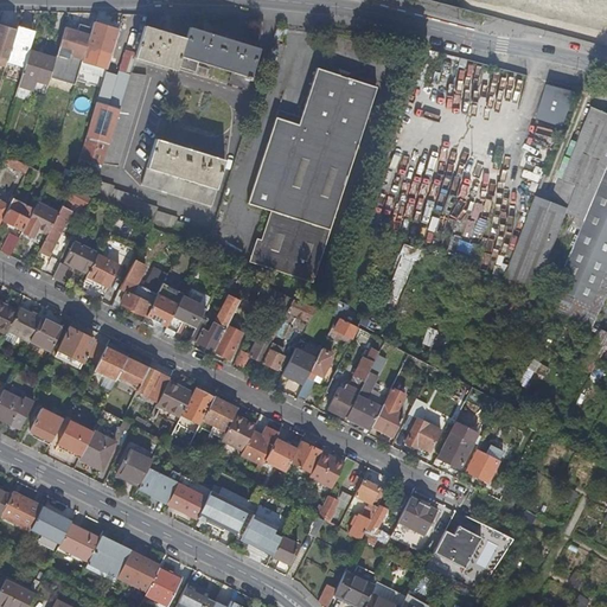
[(108,55),(110,55),(119,27),(104,23),(103,26),(94,23),(91,31),(85,48),(96,51),(94,59),(106,63),(108,55)]
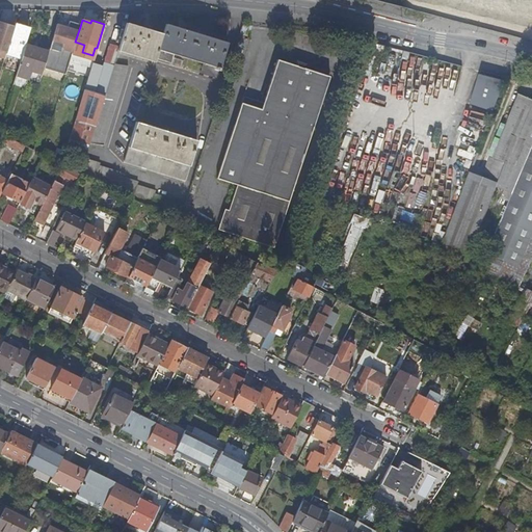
[(5,54),(10,37),(5,35),(8,25),(6,25),(6,24),(0,22),(0,56),(4,57),(5,54)]
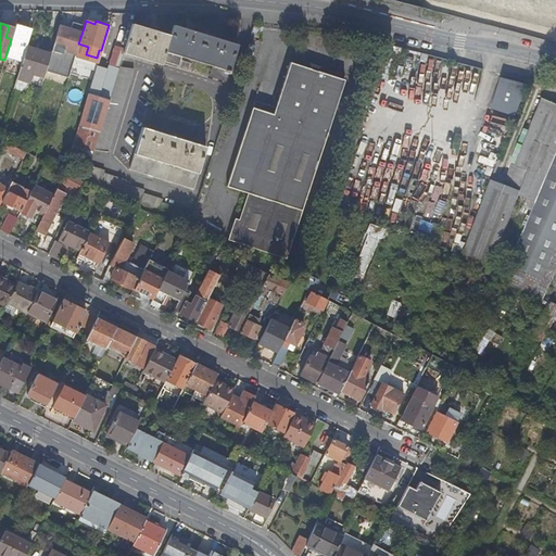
[(123,52),(162,64),(163,60),(171,35),(131,23),(124,50),(123,52)]
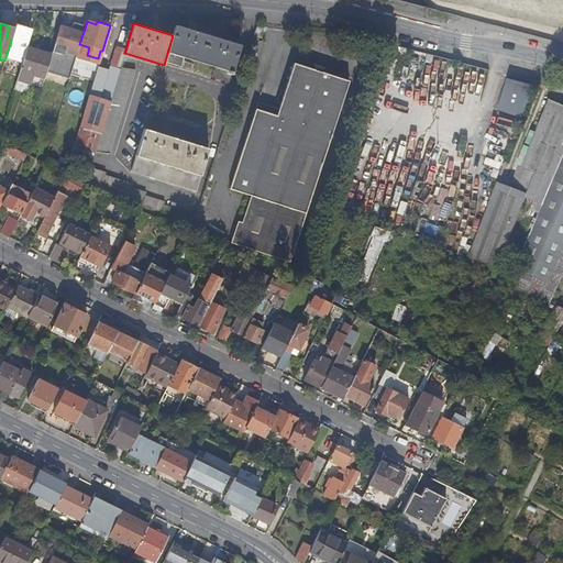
[(11,40),(15,26),(8,24),(7,25),(7,26),(9,26),(6,37),(11,40)]
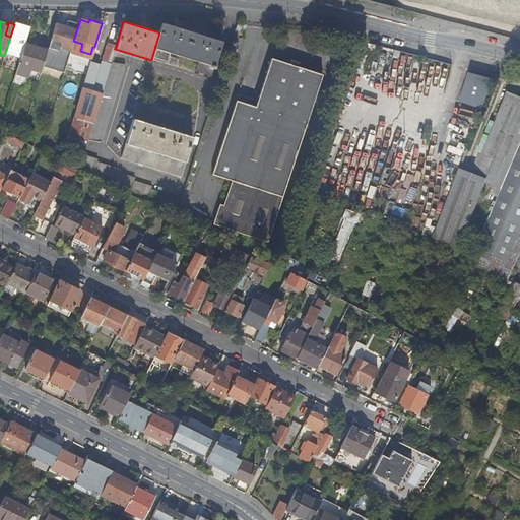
[(55,23),(47,51),(42,68),(50,71),(51,69),(64,73),(73,41),(78,26),(67,23),(66,26),(55,23)]
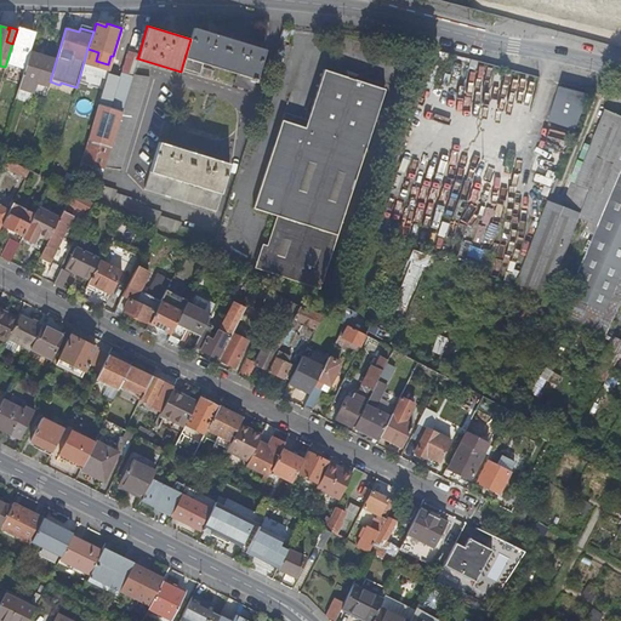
[(265,50),(194,28),(191,39),(182,67),(200,73),(203,63),(237,74),(234,85),(252,90),(265,50)]
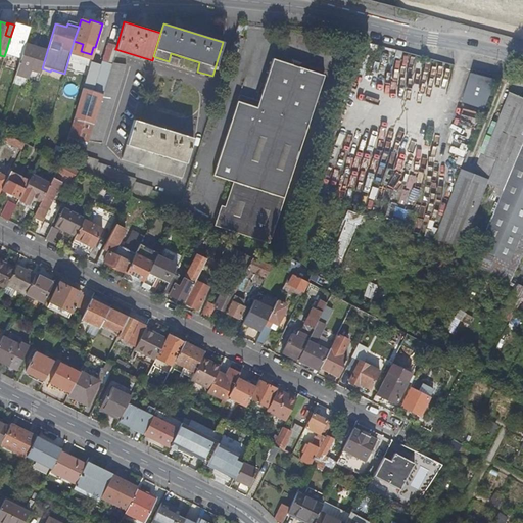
[(29,29),(14,25),(10,37),(5,53),(13,55),(12,58),(19,60),(24,44),(29,29)]
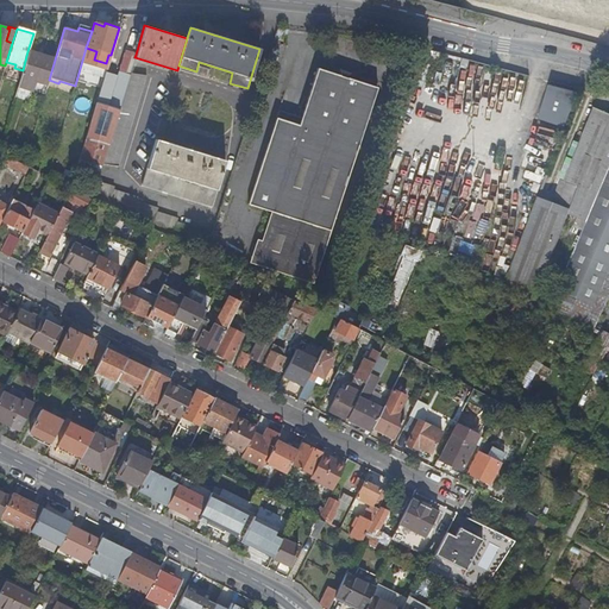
[(55,60),(27,51),(23,70),(18,83),(32,88),(33,81),(48,85),(49,80),(55,60)]
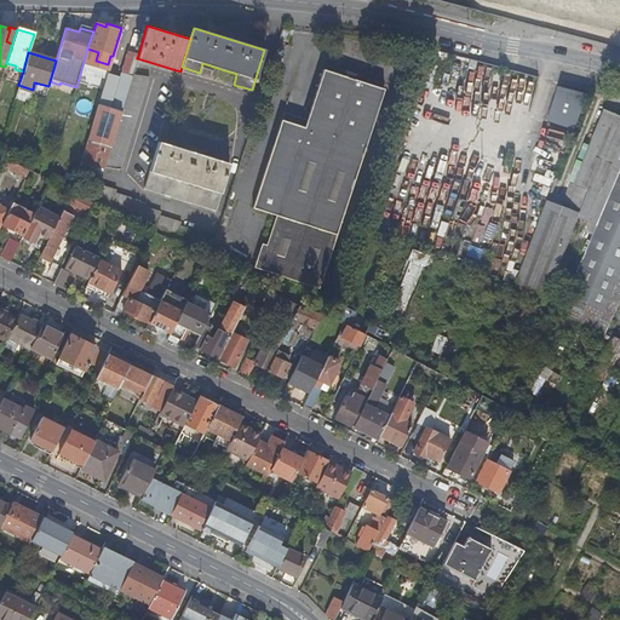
[(137,58),(138,56),(130,53),(125,69),(121,69),(120,73),(108,70),(98,105),(109,108),(121,113),(133,74),(137,58)]
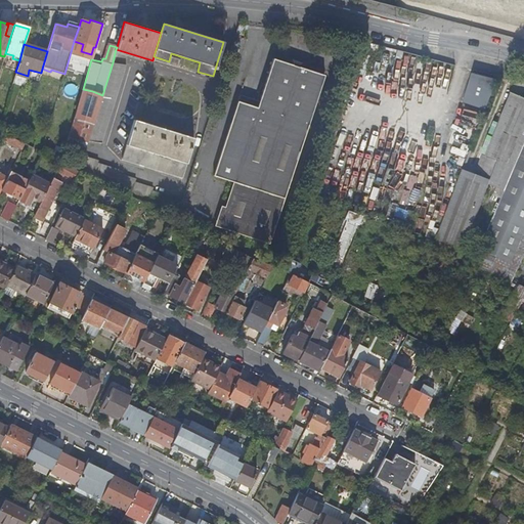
[(324,76),(274,58),(260,101),(258,107),(238,101),(214,176),(218,178),(233,182),(225,208),(218,227),(269,245),(324,76)]
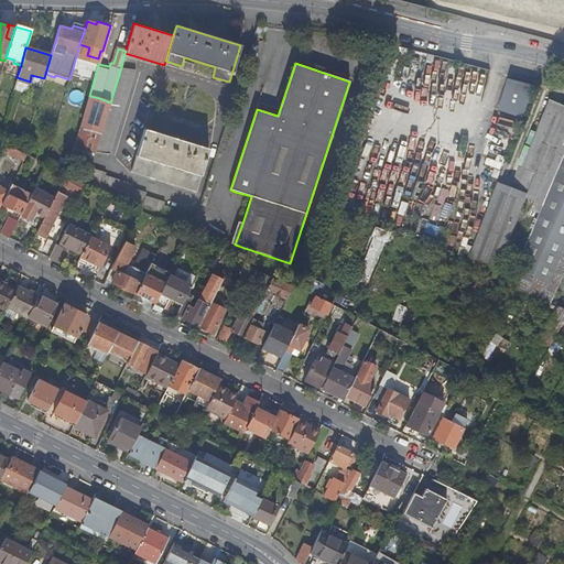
[(110,102),(95,151),(109,153),(136,69),(121,67),(110,102)]
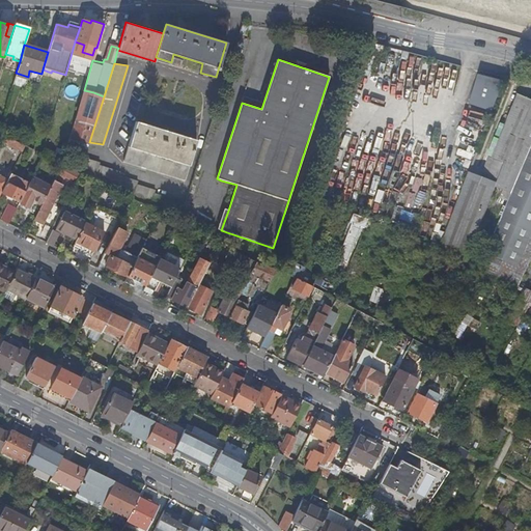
[(476,75),(471,106),(496,111),(502,80),(476,75)]
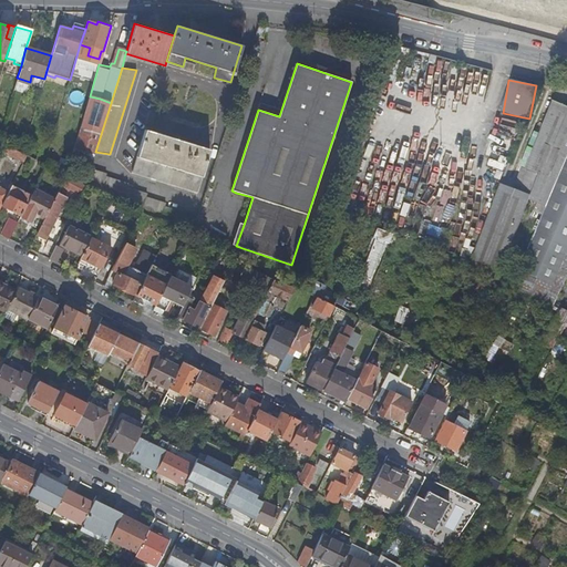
[(566,156),(566,106),(565,106),(566,101),(566,90),(559,86),(524,168),(528,169),(540,175),(531,200),(546,207),(566,156)]
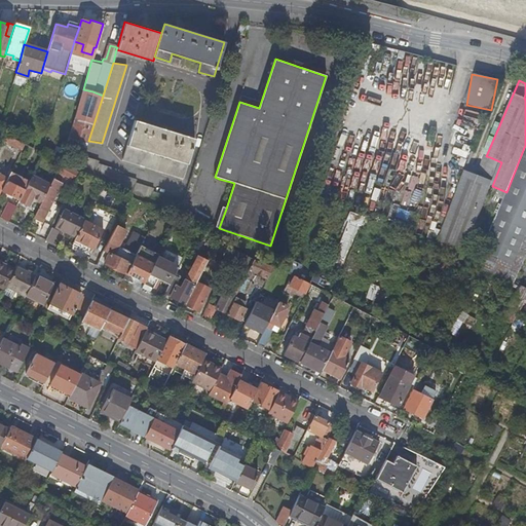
[(103,96),(92,91),(83,89),(69,137),(86,142),(88,143),(88,141),(103,96)]
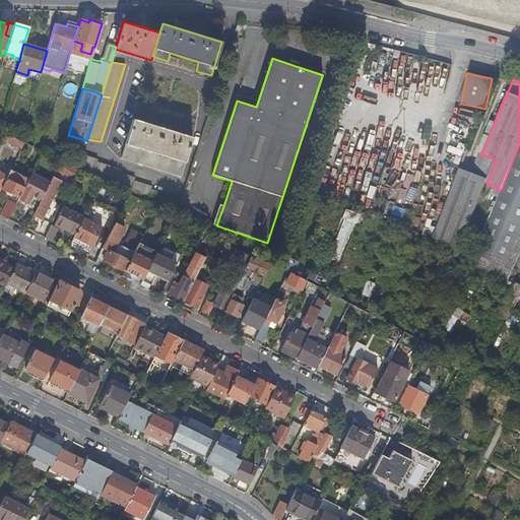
[(239,94),(237,101),(256,107),(258,101),(239,94)]
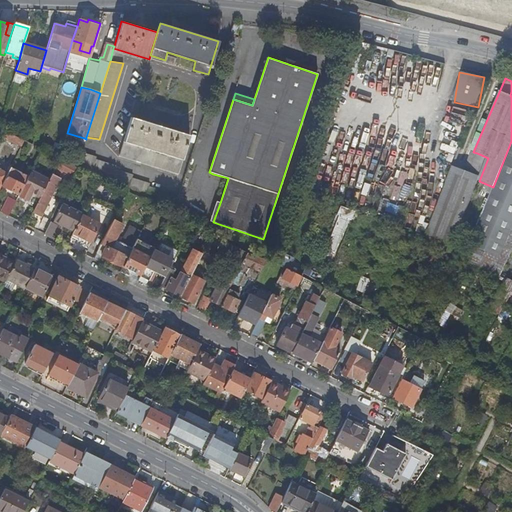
[(0,125),(8,128),(11,120),(1,117),(0,120),(0,125)]
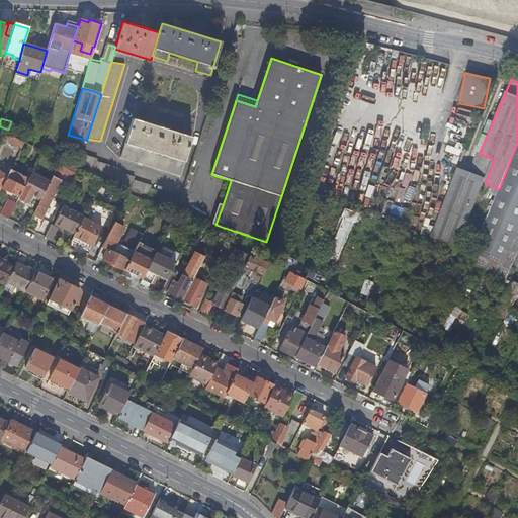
[(191,137),(133,118),(120,157),(180,175),(184,162),(184,161),(191,137)]
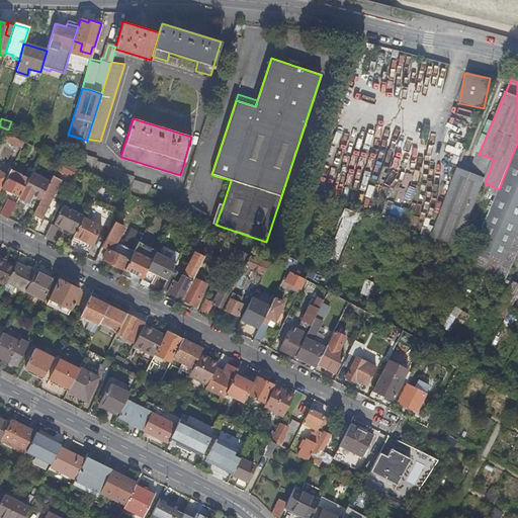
[(2,139),(20,148),(23,142),(6,133),(2,139)]
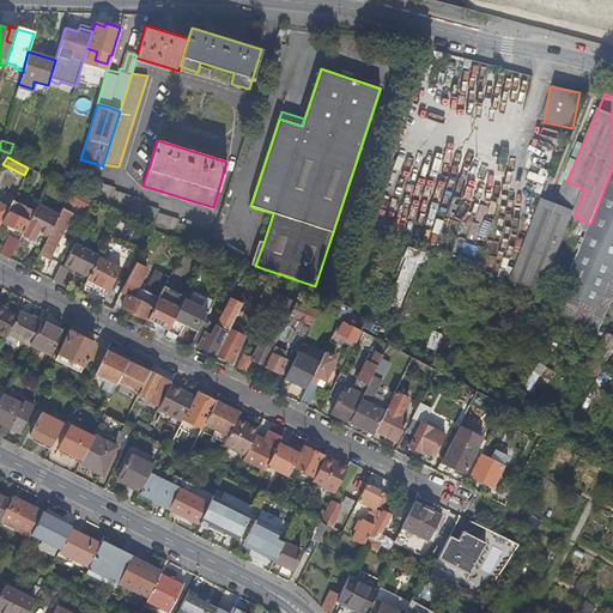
[(101,165),(80,159),(78,164),(79,165),(77,174),(97,180),(101,165)]
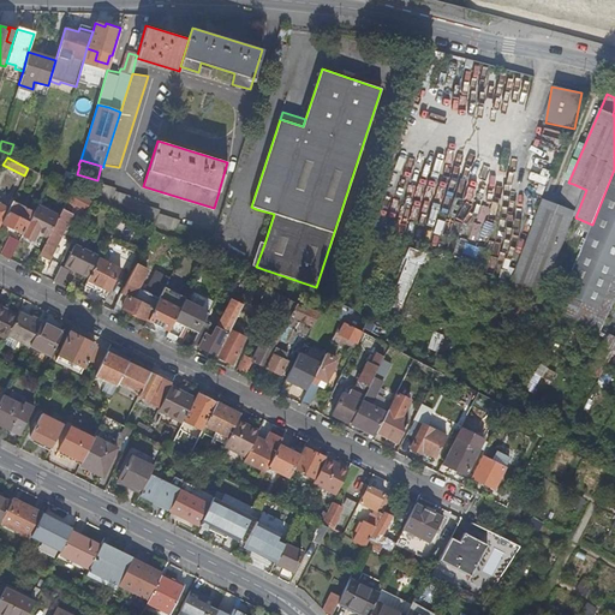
[(554,312),(604,334),(614,308),(614,169),(592,225),(554,312)]
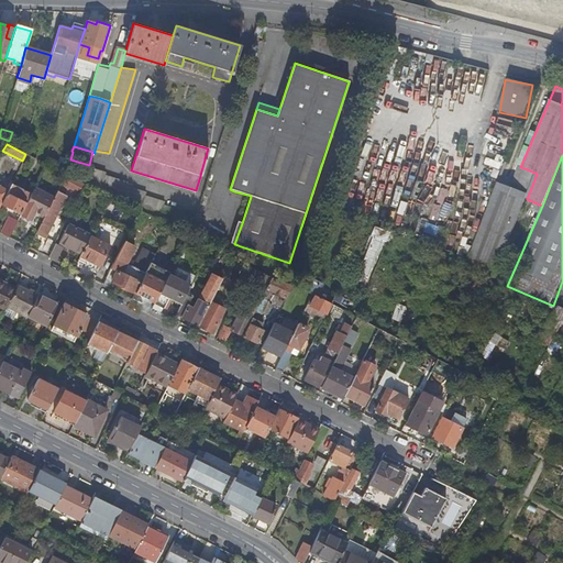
[(486,157),(485,165),(500,169),(503,162),(486,157)]
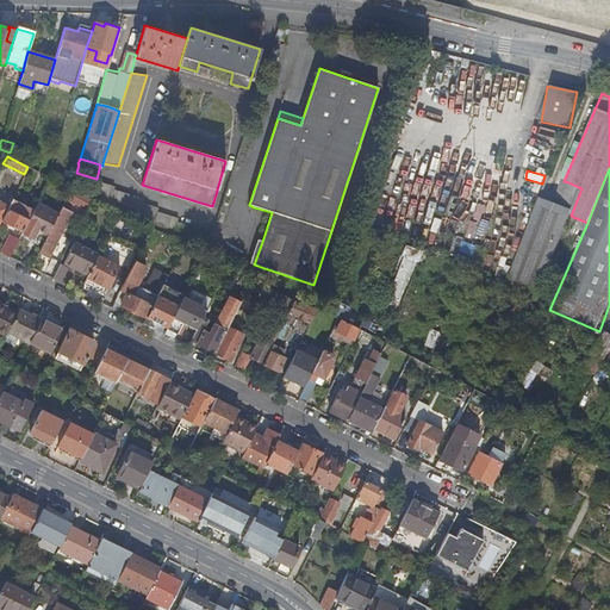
[(549,178),(547,176),(539,198),(541,199),(549,178)]
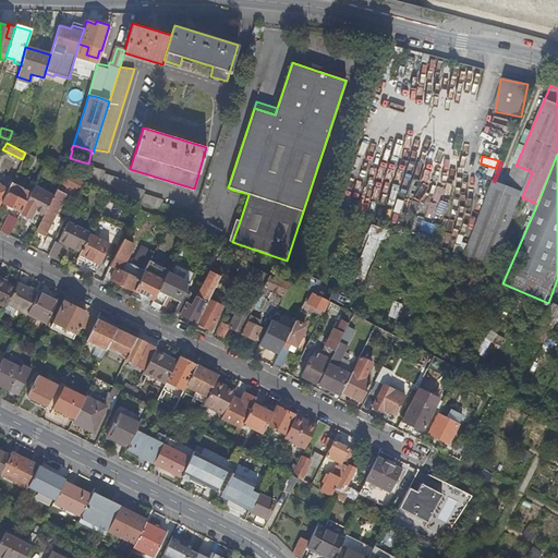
[(514,165),(506,186),(511,189),(520,167),(516,166),(514,165)]
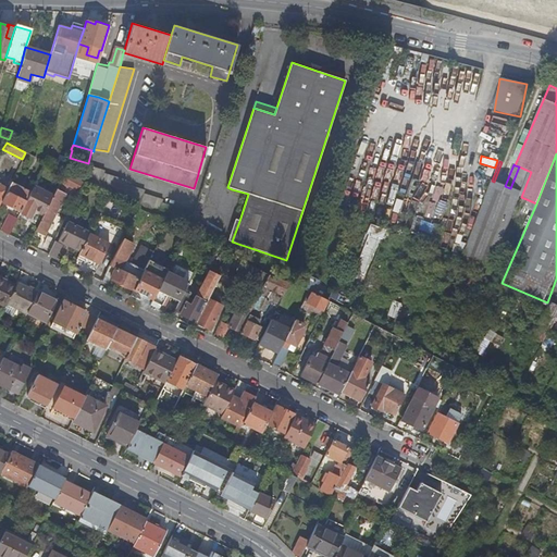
[(103,170),(89,165),(84,181),(106,192),(109,194),(113,196),(120,199),(124,185),(126,180),(103,173),(103,170)]
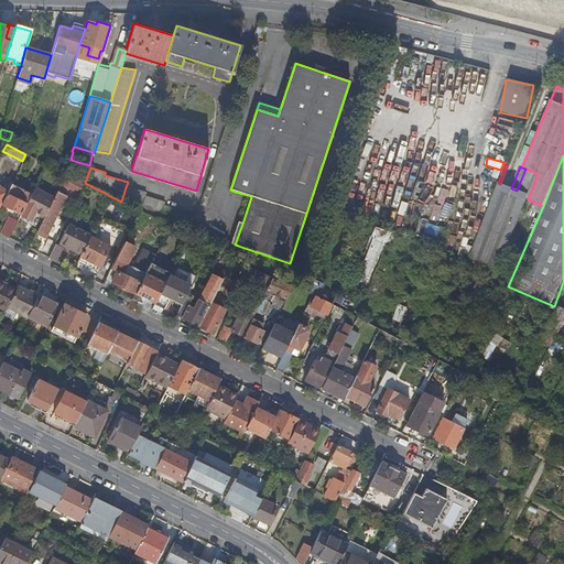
[(466,266),(496,278),(528,199),(538,174),(525,169),(517,191),(511,188),(500,184),(498,183),(466,266)]
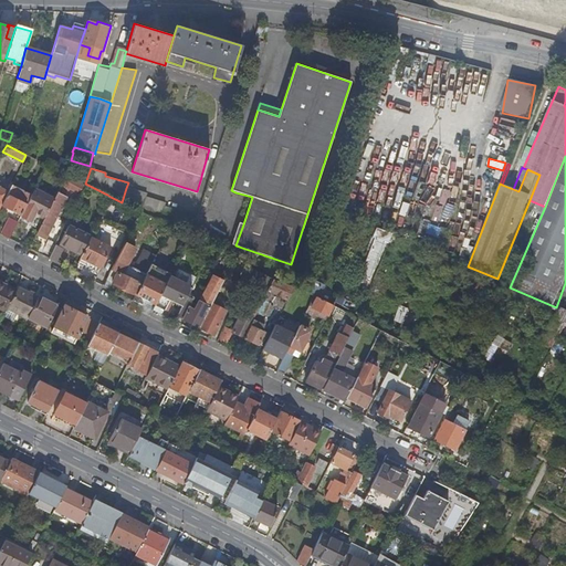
[(70,189),(81,195),(85,186),(85,184),(83,182),(81,185),(65,177),(61,185),(70,189)]
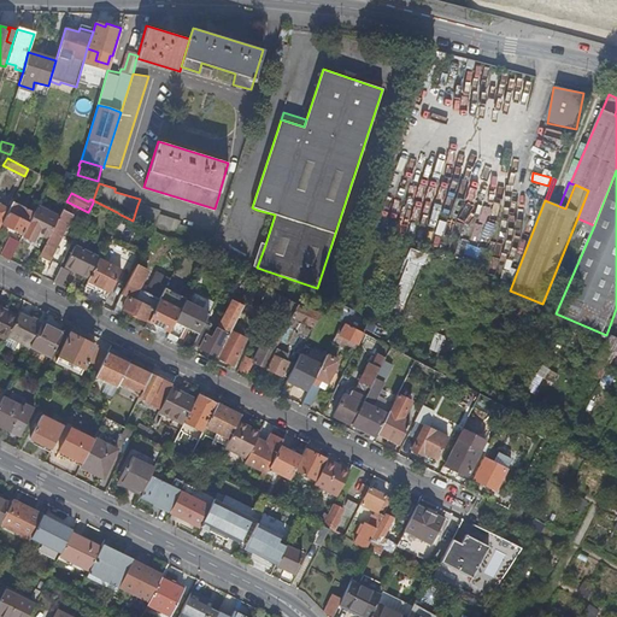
[(66,201),(62,210),(71,215),(76,206),(66,201)]
